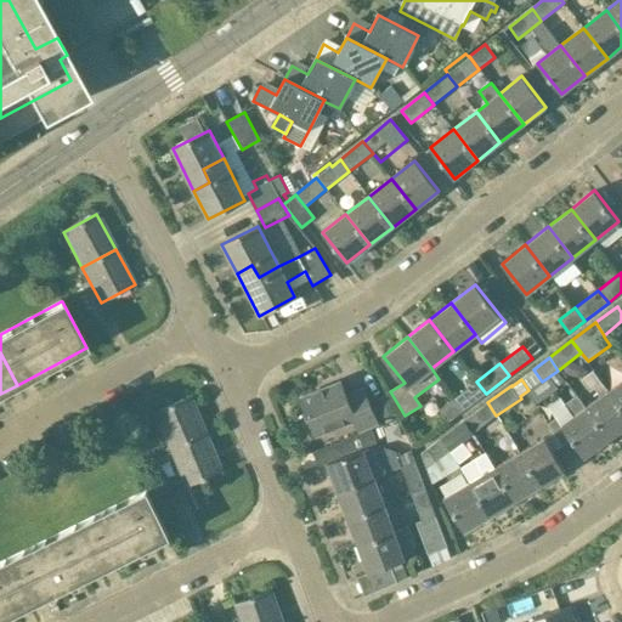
[(358,431),(377,423),(362,389),(345,396),(339,382),(303,397),(317,433),(354,418),(358,431)]
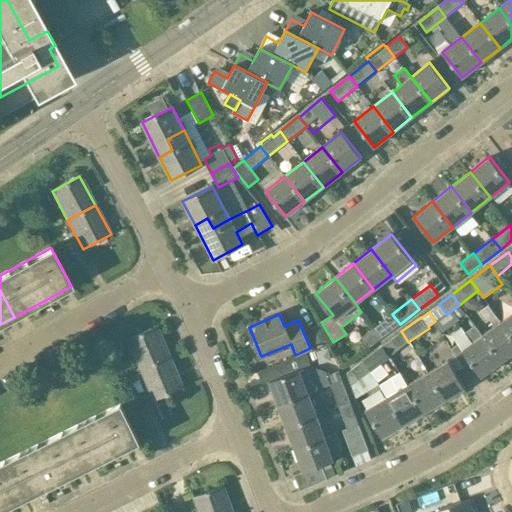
[(381,338),(400,324),(392,314),(373,328),(381,338)]
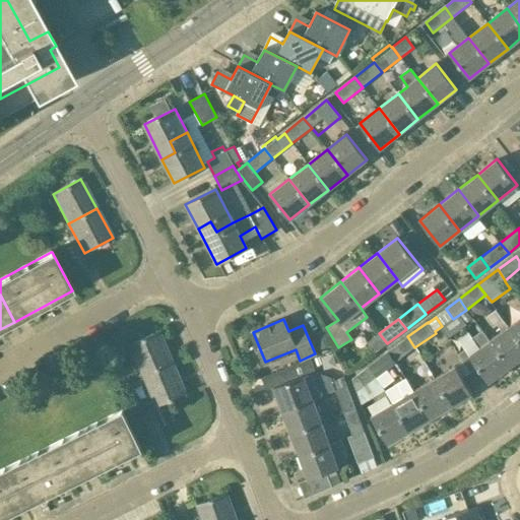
[(519,319),(509,327),(519,343),(519,319)]
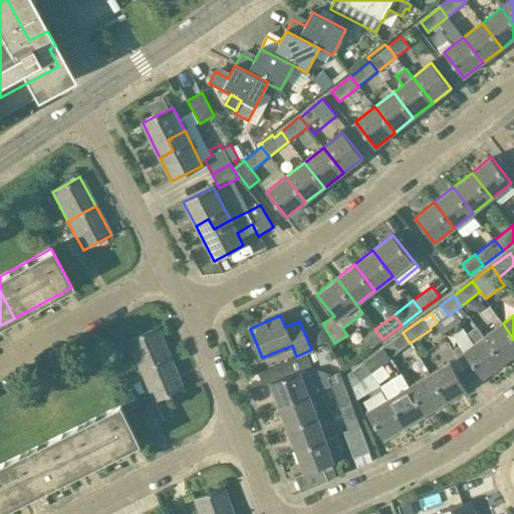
[(513,339),(503,323),(484,337),(503,363),(513,355),(513,339)]
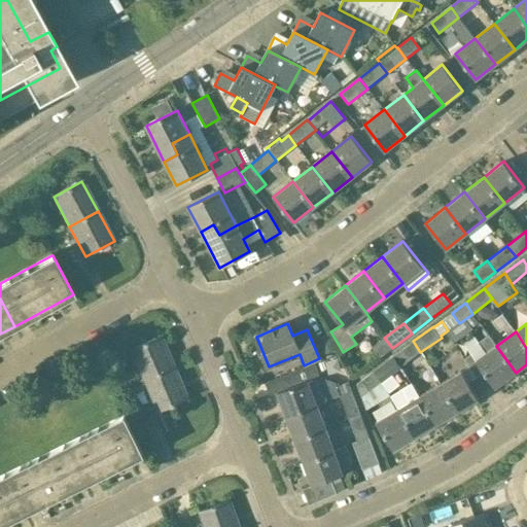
[(486,353),(477,360),(472,354),(465,358),(477,377),(484,372),(496,387),(516,373),(496,346),(489,335),(478,343),(486,353)]
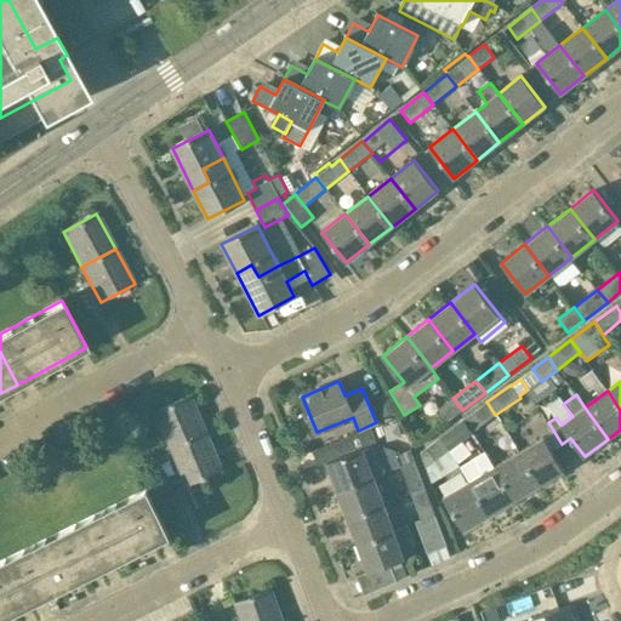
[(154,410),(170,448),(208,432),(192,396),(154,410)]
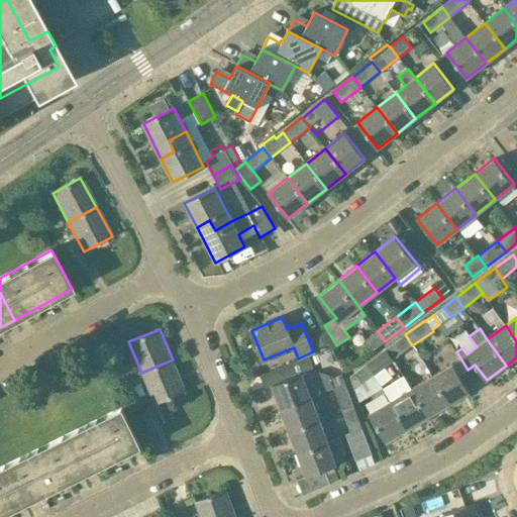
[(360,359),(385,341),(377,331),(364,340),(365,341),(353,349),(360,359)]
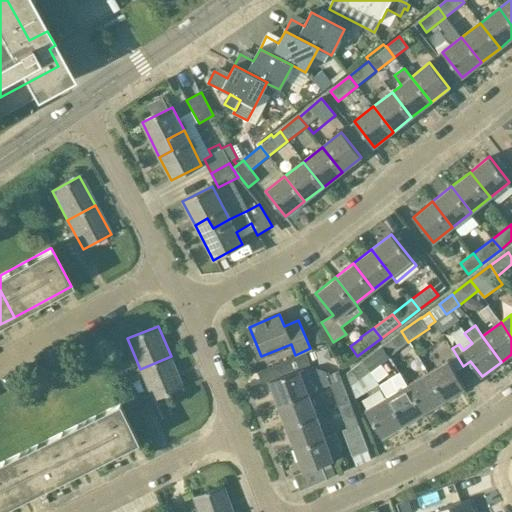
[(397,351),(408,342),(401,331),(382,345),(390,357),(398,352),(397,351)]
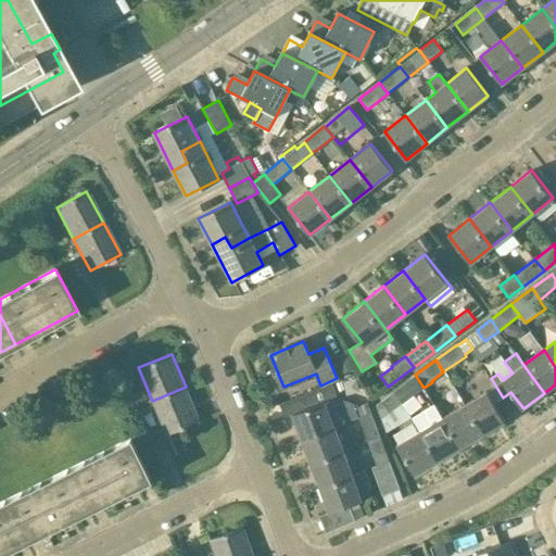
[(393,390),(394,392),(403,402),(403,403),(424,388),(415,375),(393,390)]
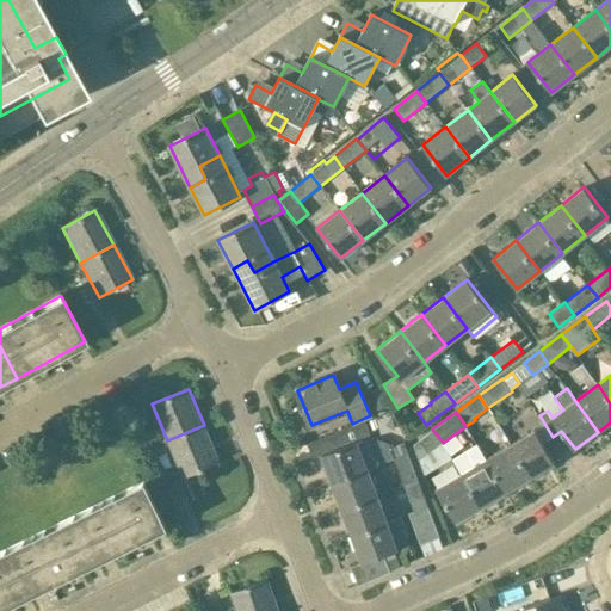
[(368,469),(357,442),(371,436),(365,421),(331,434),(337,449),(321,455),(332,482),(368,469)]
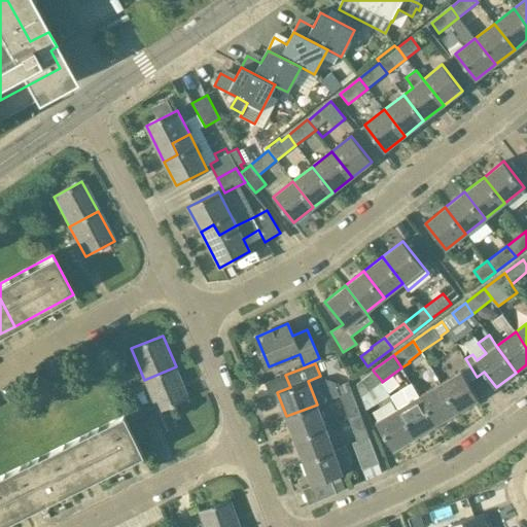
[(179,425),(171,407),(189,398),(176,366),(144,380),(157,411),(152,413),(161,432),(179,425)]
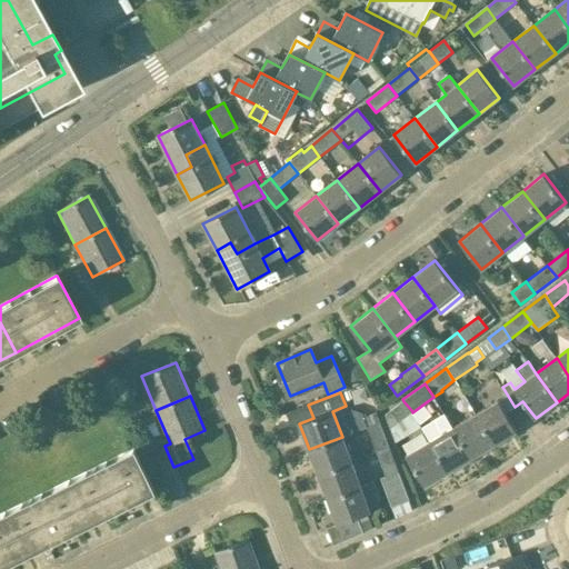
[(390,428),(412,411),(403,401),(385,415),(390,428)]
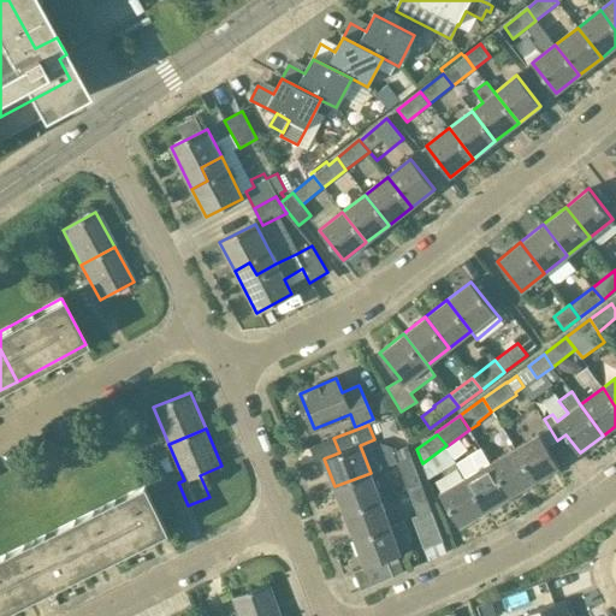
[(539,434),(514,450),(533,481),(558,467),(539,434)]
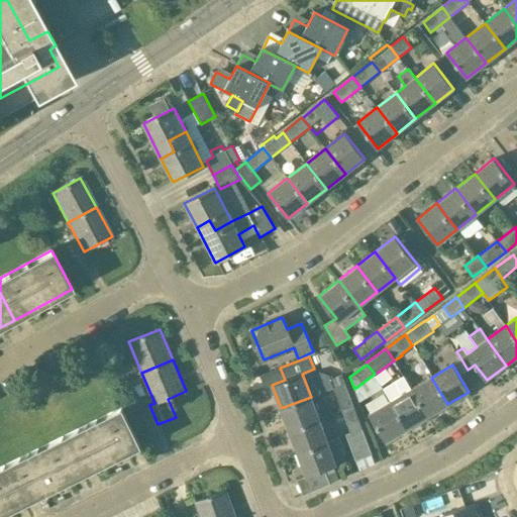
[(333,388),(344,384),(341,375),(330,380),(333,388)]
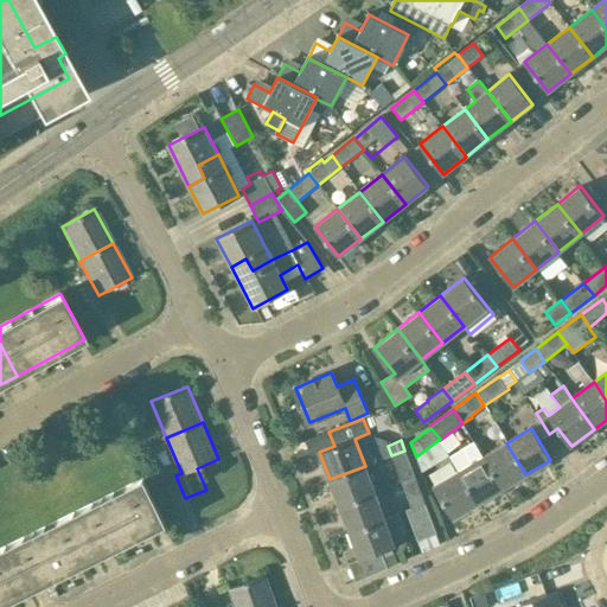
[(451,457),(459,471),(459,472),(477,504),(502,489),(483,457),(474,442),(451,457)]
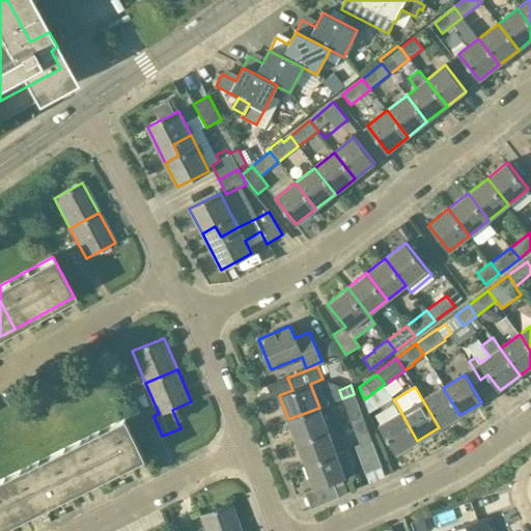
[(443,388),(422,399),(439,427),(459,415),(443,388)]
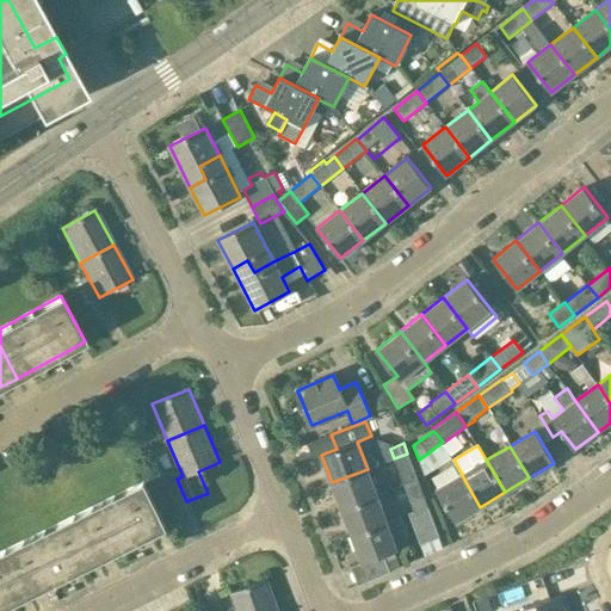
[(418,480),(407,454),(394,458),(405,485),(418,480)]
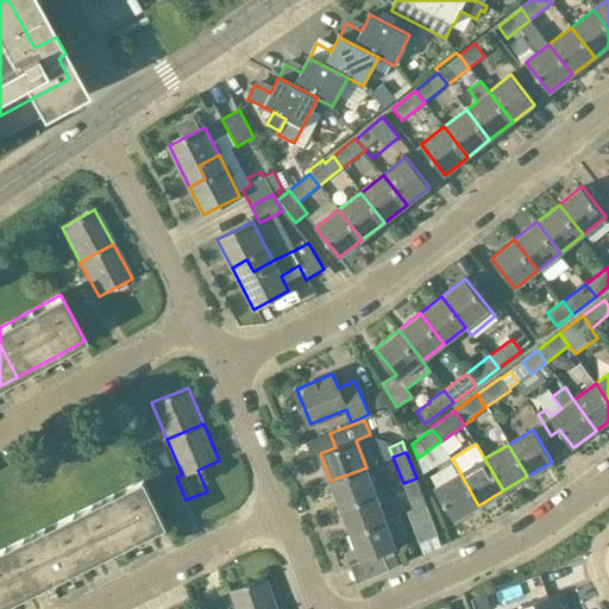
[(376,494),(366,468),(331,481),(341,507),(376,494)]
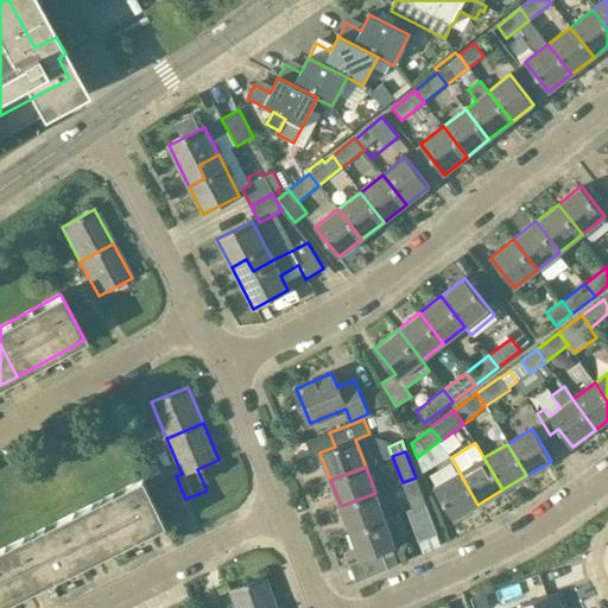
[(454,519),(477,505),(460,473),(435,487),(454,519)]
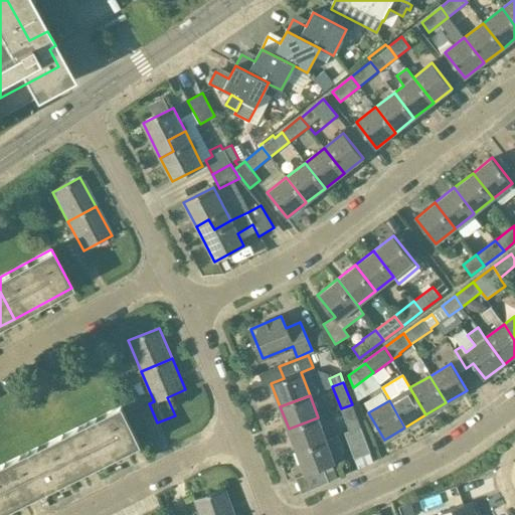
[(360,426),(352,404),(341,408),(349,431),(360,426)]
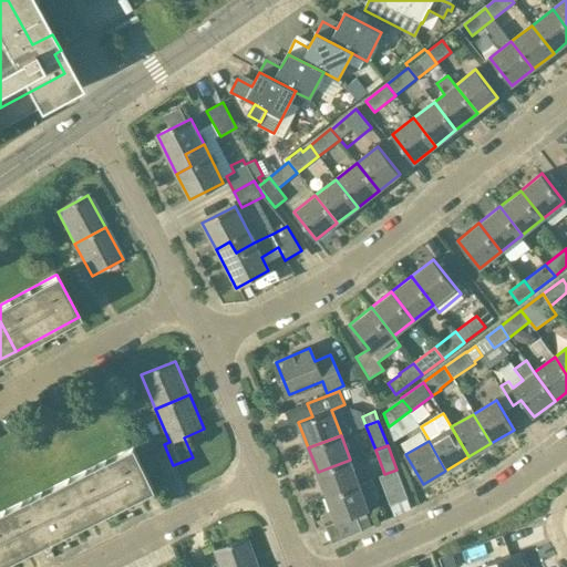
[(135,446),(71,478),(92,521),(156,490),(135,446)]
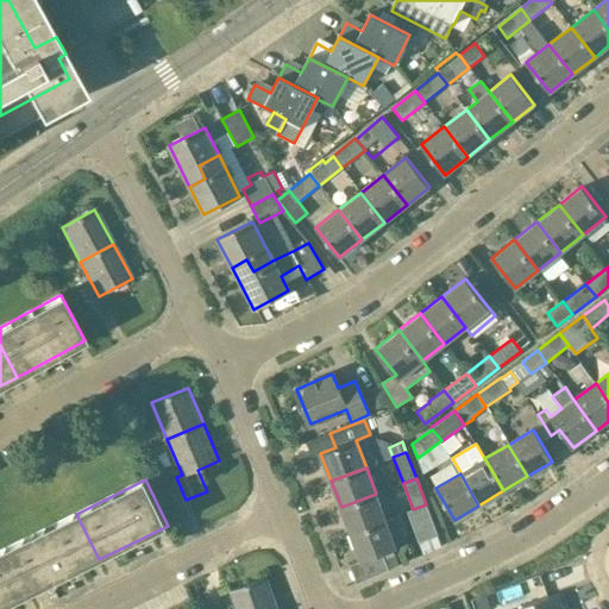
[(385,520),(376,494),(341,507),(351,533),(385,520)]
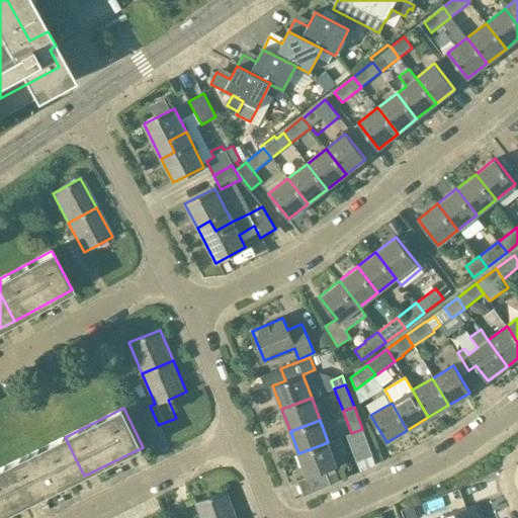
[(372,456),(362,429),(351,433),(346,435),(357,462),(372,456)]
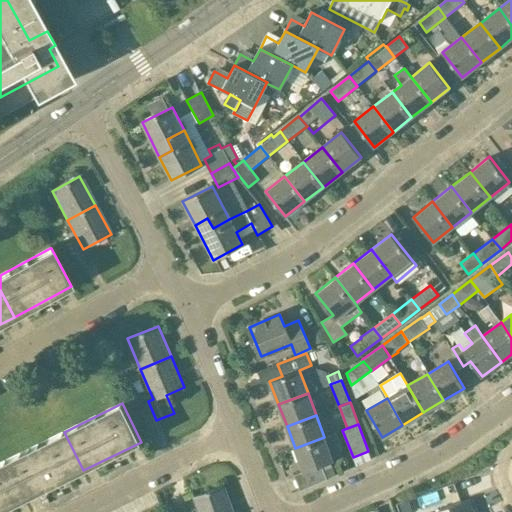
[(64,432),(6,461),(25,499),(83,470),(64,432)]
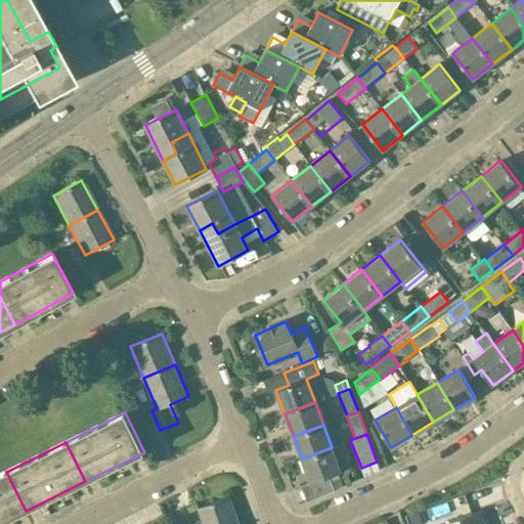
[(345,442),(332,447),(302,459),(310,482),(341,471),(340,468),(345,466),(350,457),(345,442)]
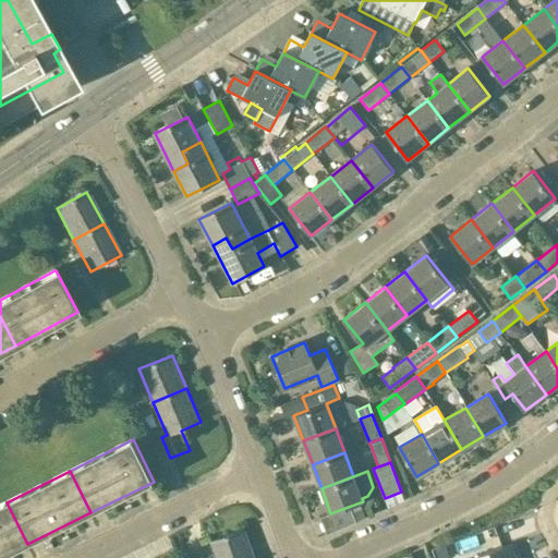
[(0,557),(27,544),(7,502),(0,505),(0,557)]
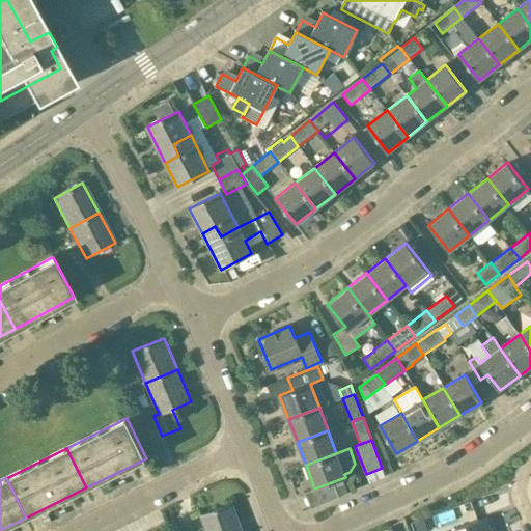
[(240,530),(231,505),(200,515),(205,530),(240,530)]
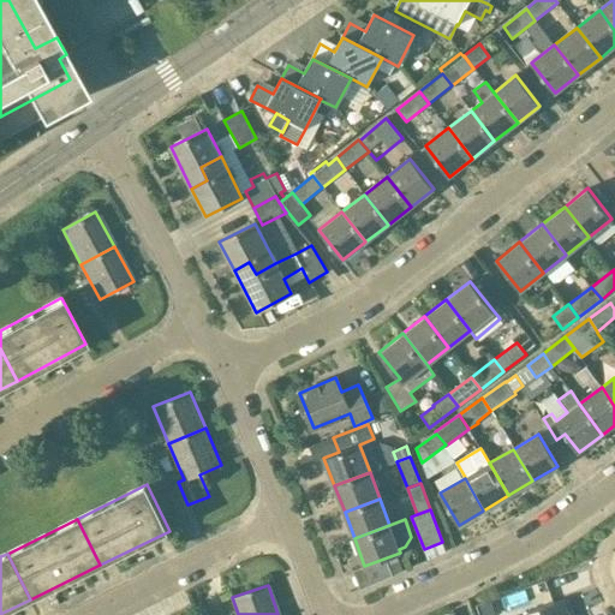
[(521,614),(567,614),(562,601),(521,614)]
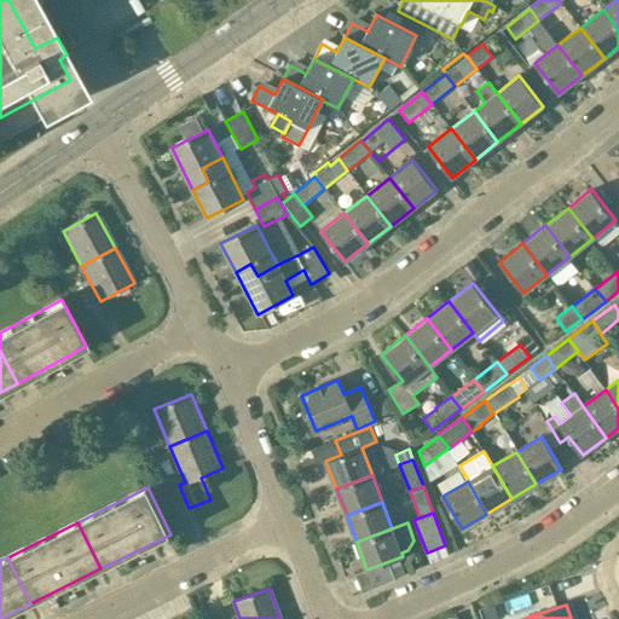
[(498,618),(495,607),(480,612),(482,618),(498,618)]
